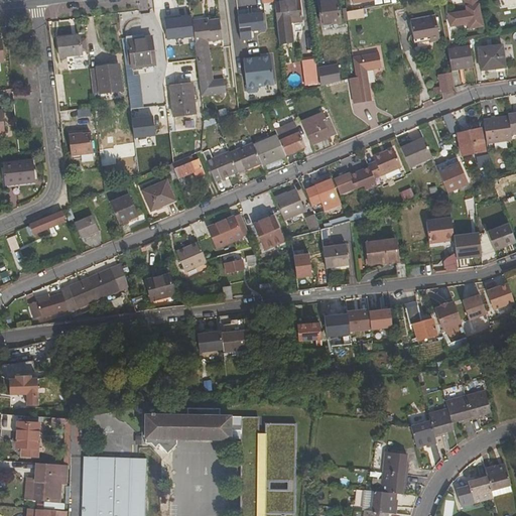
[(352,0),(353,1),(346,2),(348,12),(363,10),(362,1),(370,0),(352,0)]
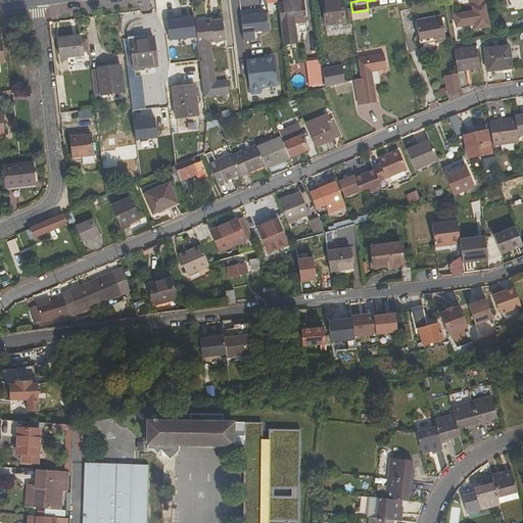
[(397,0),(369,5),(370,9),(398,4),(397,0)]
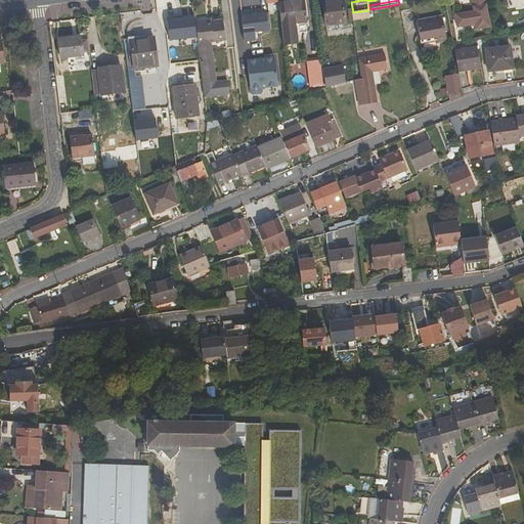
[(456,29),(474,26),(489,23),(485,0),(470,0),(471,1),(473,1),(474,12),(454,15),(456,29)]
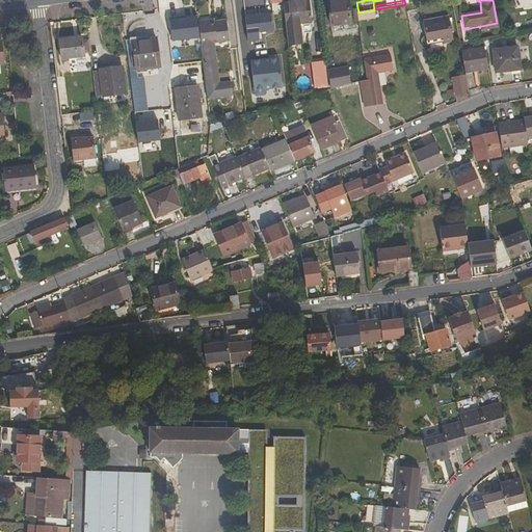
[(284,3),(288,45),(300,44),(299,33),(298,24),(312,23),(309,1),(299,2),(284,3)]
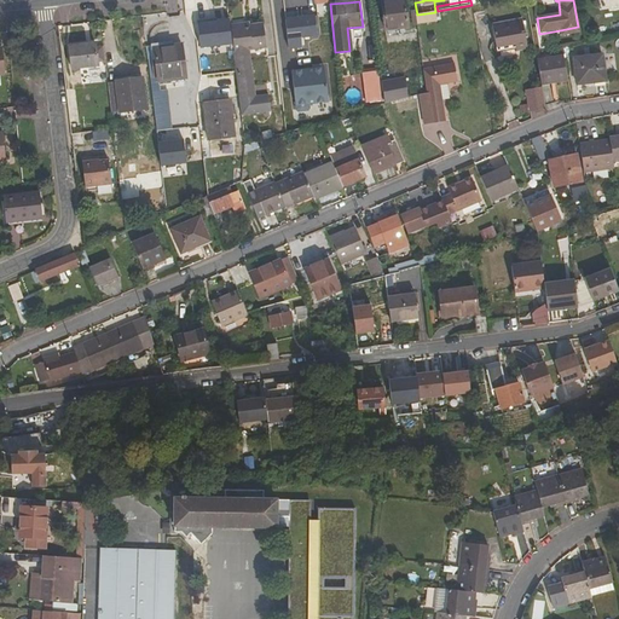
[(386,30),(409,28),(405,1),(382,4),(386,30)]
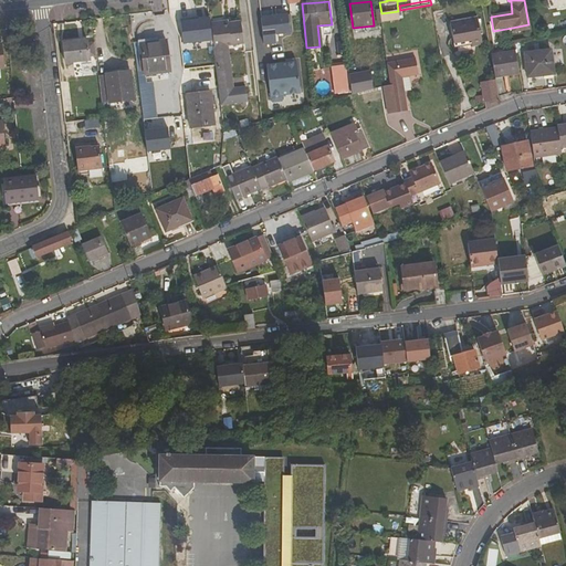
[(381,13),(383,23),(399,21),(398,11),(381,13)]
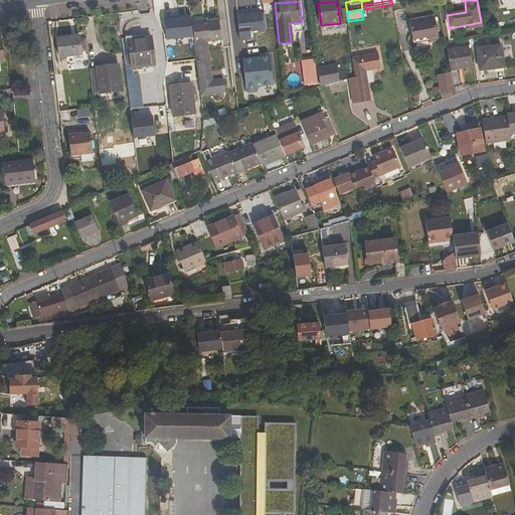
[(253,32),(265,31),(263,14),(238,16),(241,41),(254,40),(253,32)]
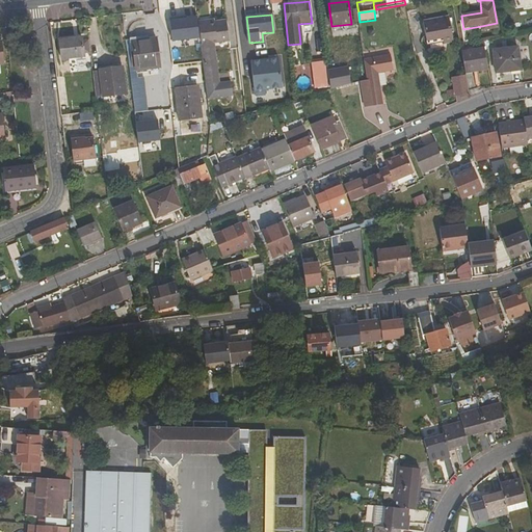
[(424,22),(427,46),(453,43),(449,19),(424,22)]
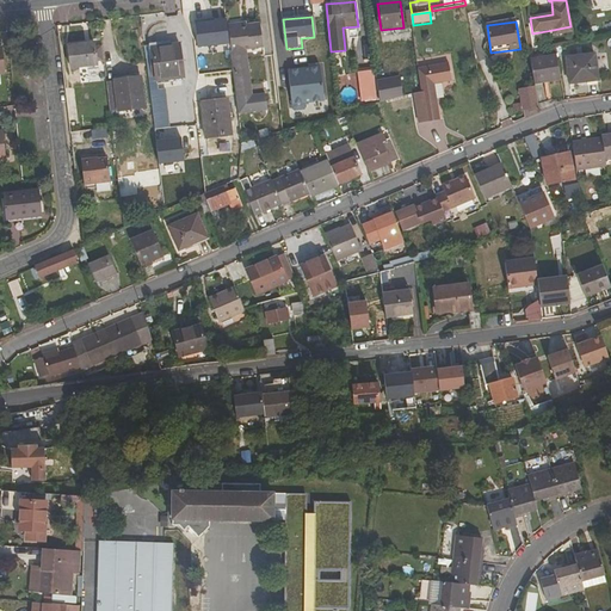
[(263,48),(260,24),(229,28),(238,98),(252,96),(247,50),(263,48)]
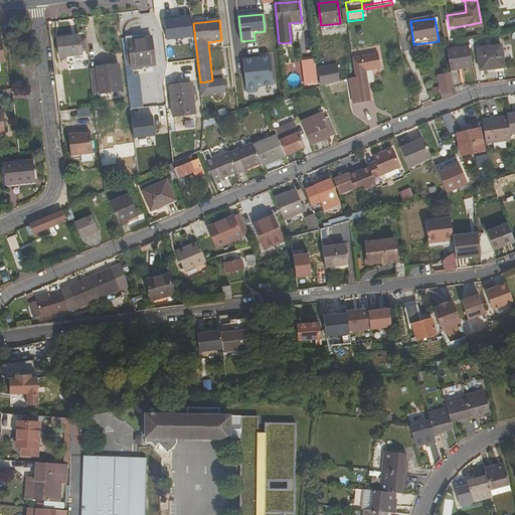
[(73,37),(57,39),(60,57),(82,54),(79,36),(73,37)]
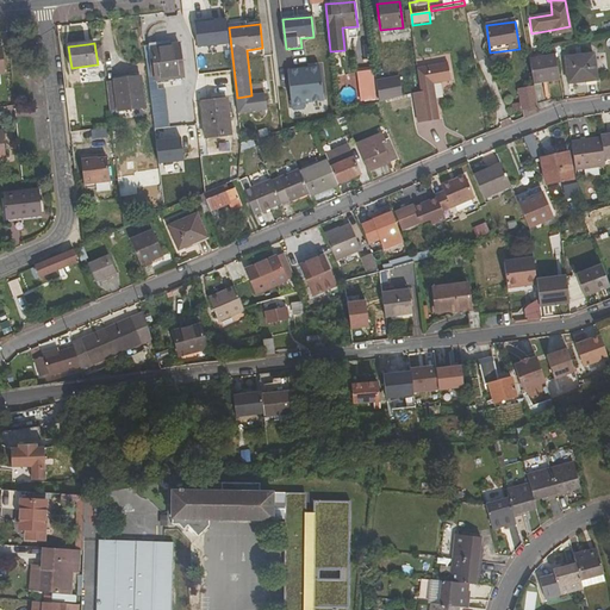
[(153,47),(157,81),(184,79),(180,43),(153,47)]
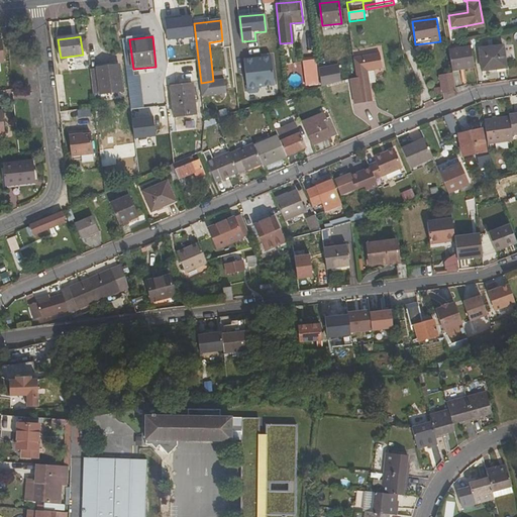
[(507,69),(504,45),(479,48),(483,72),(507,69)]
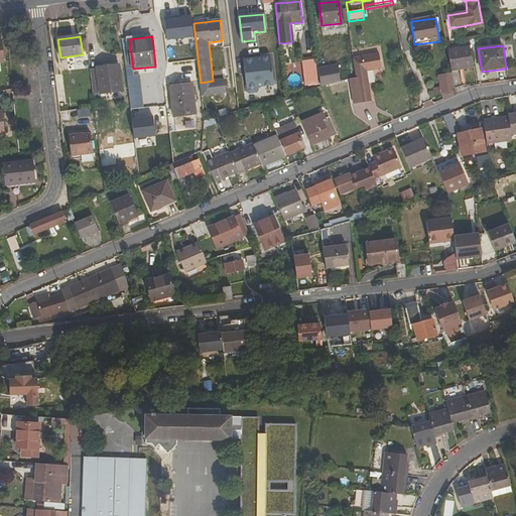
[(474,70),(471,48),(447,51),(452,74),(474,70)]
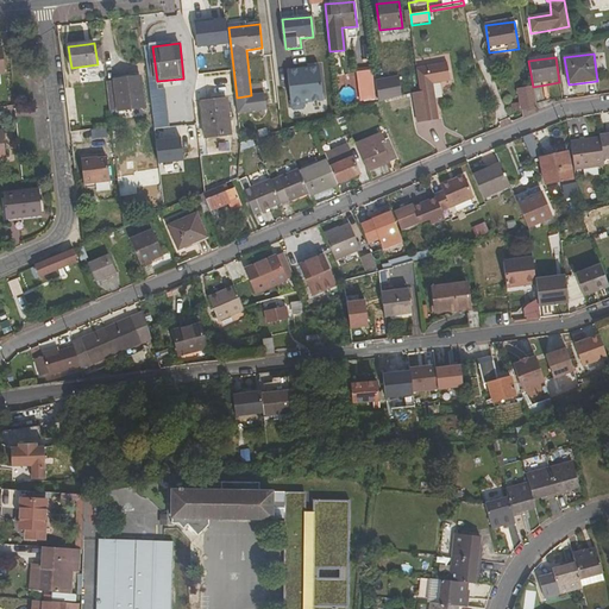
[(433,83),(450,81),(447,64),(418,68),(421,93),(413,94),(418,123),(438,120),(433,83)]
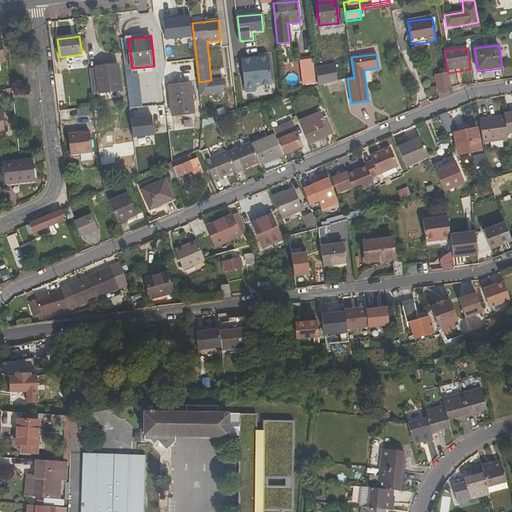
[(300,61),(304,87),(316,86),(313,59),(300,61)]
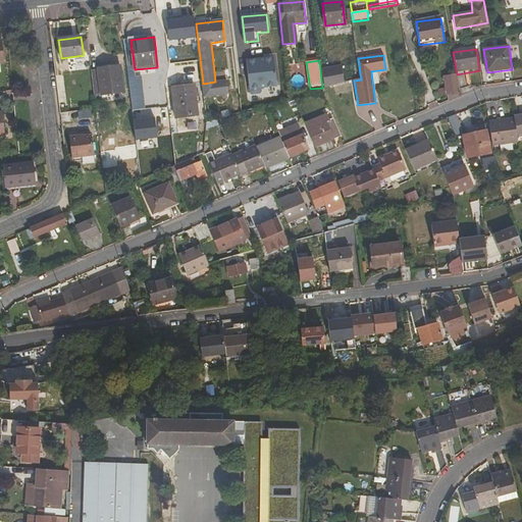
[(97,69),(98,70),(92,71),(95,96),(124,93),(121,66),(97,69)]
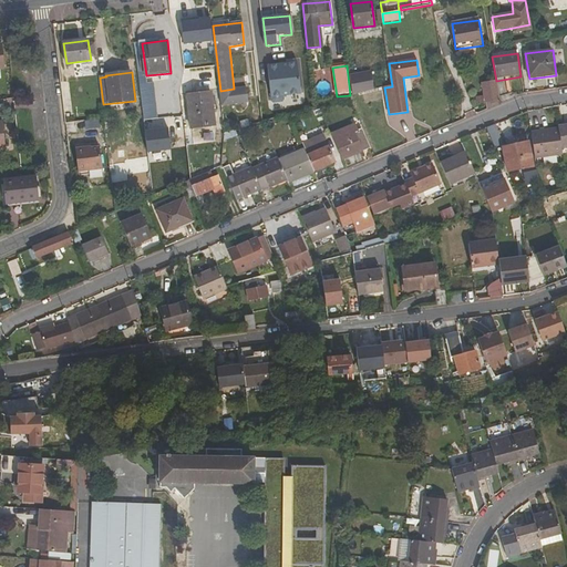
[(353,96),(374,90),(372,73),(350,76),(353,96)]
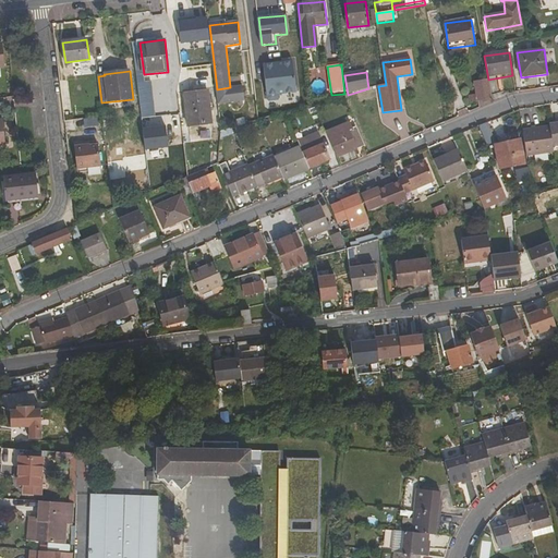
[(171,116),(169,77),(158,79),(158,73),(152,74),(152,83),(146,84),(147,93),(156,93),(157,102),(159,102),(160,117),(171,116)]
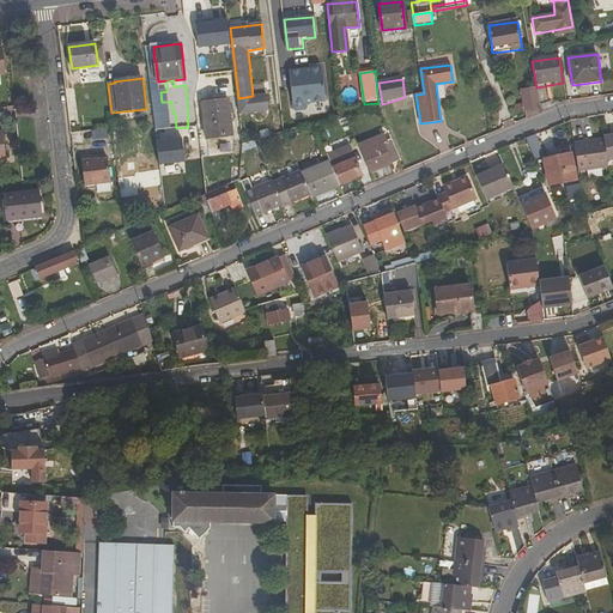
[(521,90),(525,111),(540,110),(536,87),(521,90)]
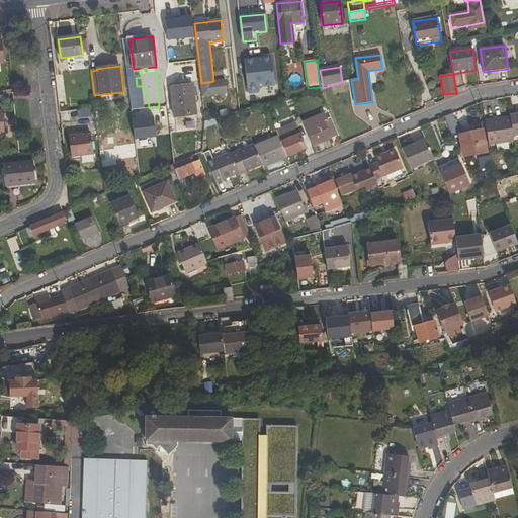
[(193,84),(171,87),(175,117),(197,115),(193,84)]
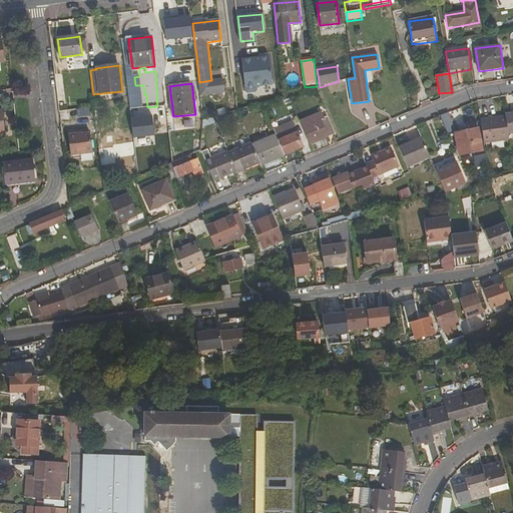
[(335,134),(325,111),(300,122),(310,145),(335,134)]
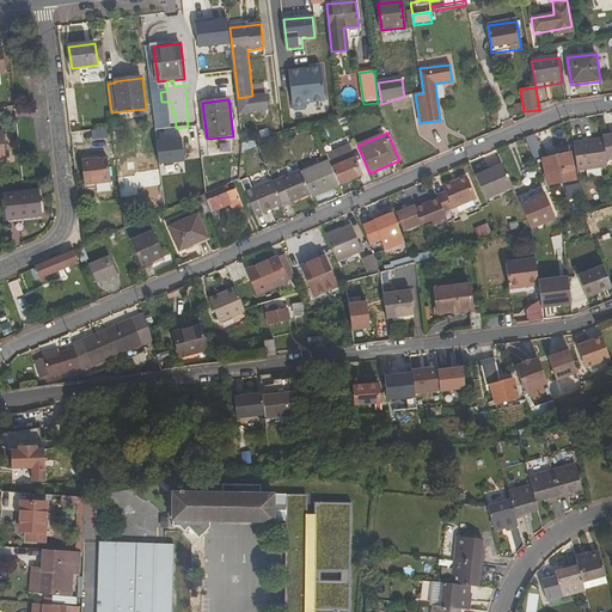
[(545,157),(536,134),(525,139),(534,161),(545,157)]
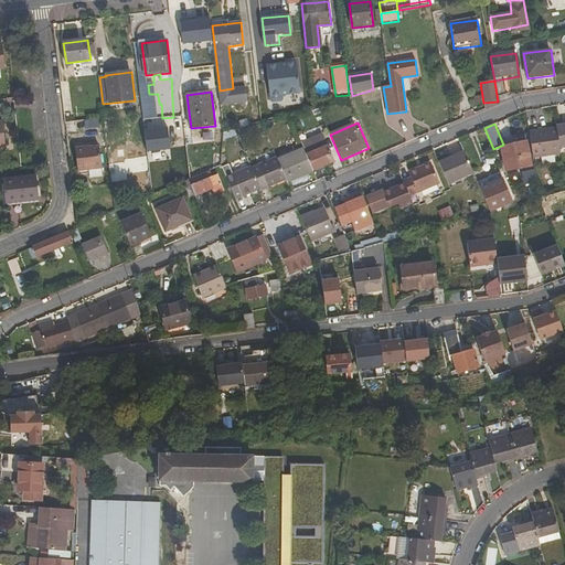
[(540,158),(561,156),(560,149),(556,128),(536,130),(536,132),(530,134),(533,157),(540,156),(540,158)]
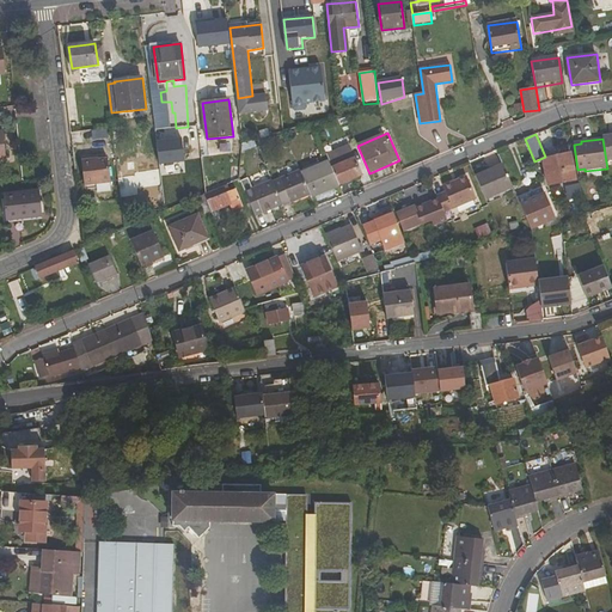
[(243,145),(243,153),(256,147),(254,141),(243,145)]
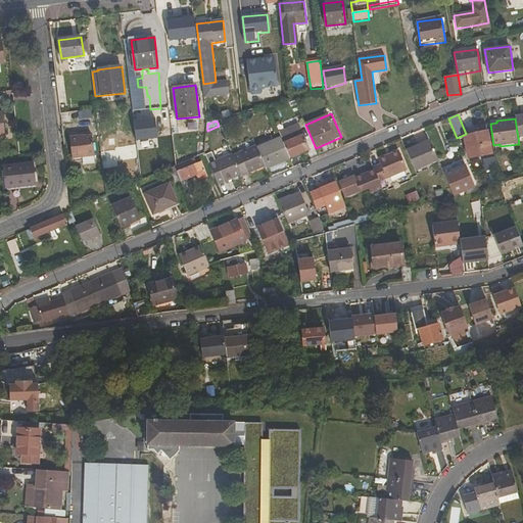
[(281,138),(289,158),(310,150),(298,125),(288,129),(289,133),(280,137),(281,138)]
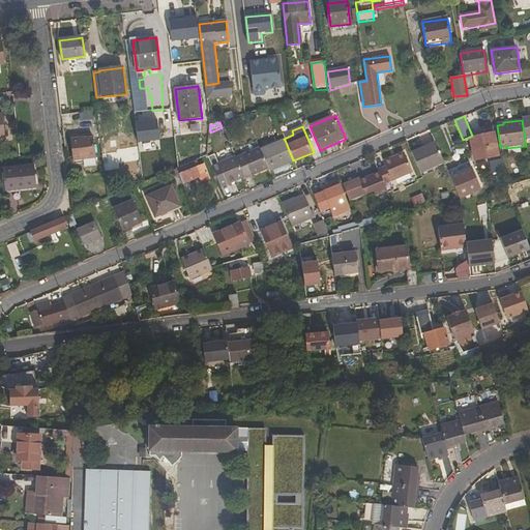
[(470,138),(474,162),(498,156),(494,133),(470,138)]
